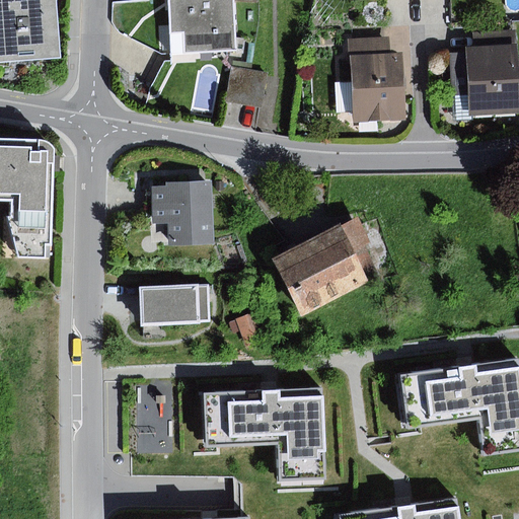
[(58,0),(0,0),(0,62),(64,57),(58,0)]
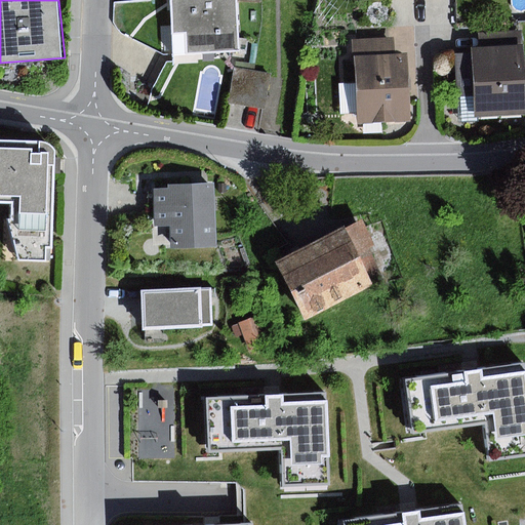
[(171,0),(173,34),(188,33),(189,55),(239,51),(235,0),(171,0)]
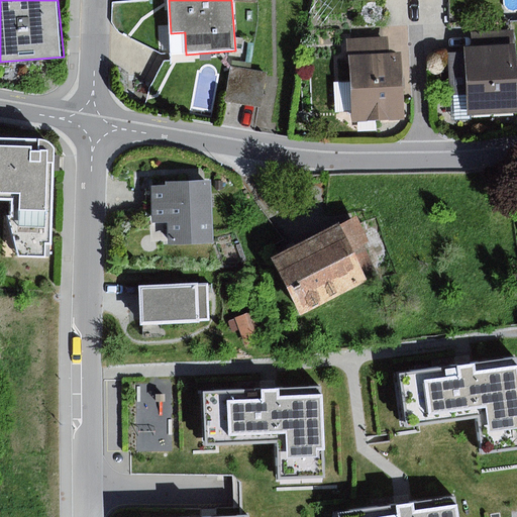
[(348,39),(349,57),(390,55),(389,36),(348,39)]
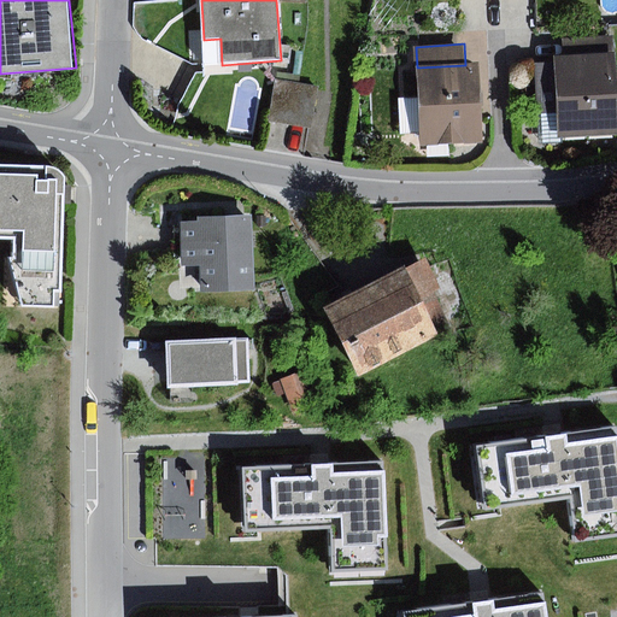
[(616,76),(616,56),(557,58),(557,63),(559,111),(560,139),(616,135),(616,76)]
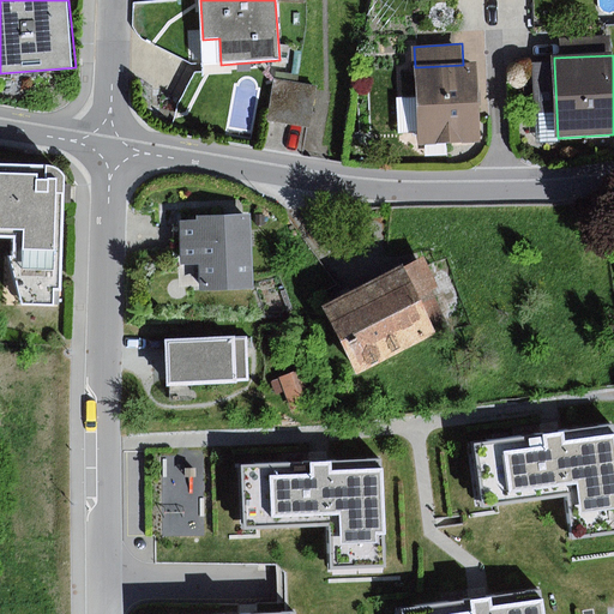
[(557,110),(554,62),(534,64),(536,112),(557,110)]
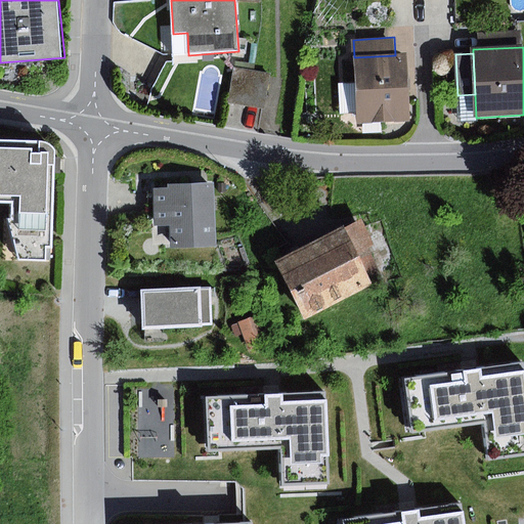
[(395,55),(354,57),(357,124),(409,122),(407,54),(395,55)]
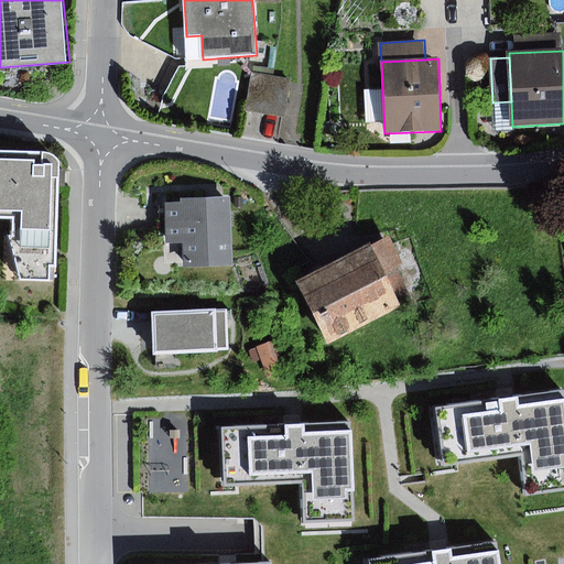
[(291,80),(255,75),(249,110),(285,117),(291,80)]
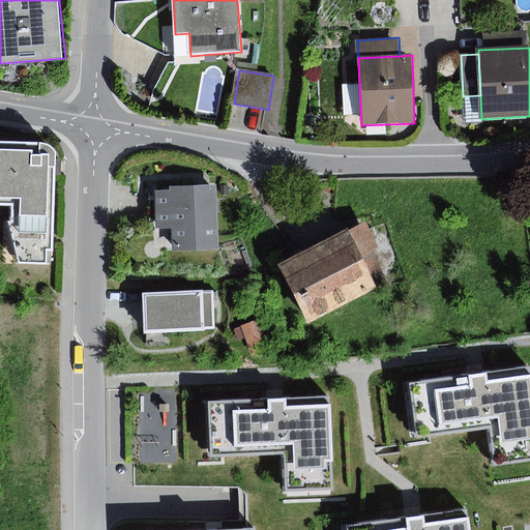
[(481,119),(480,95),(463,96),(464,125),(481,124),(481,119)]
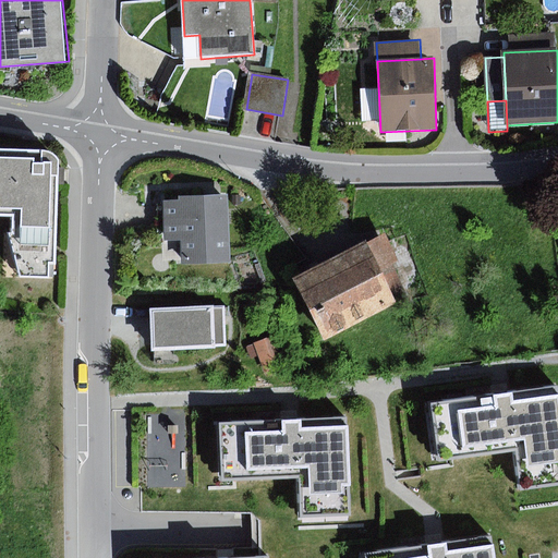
[(48,153),(0,150),(0,215),(14,216),(14,234),(8,234),(22,278),(55,279),(60,160),(56,156),(48,153)]
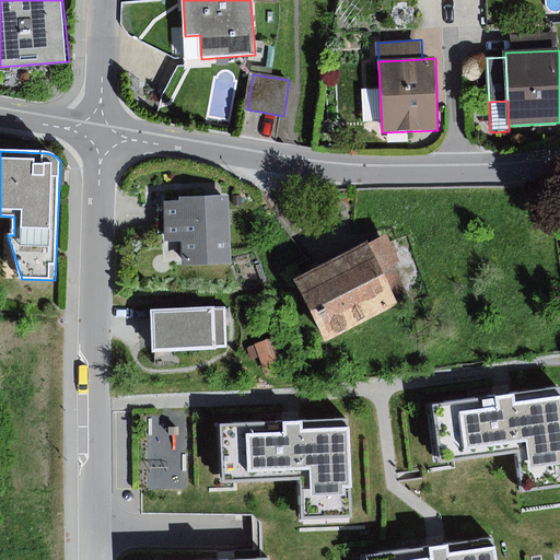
[(179,201),(165,201),(166,242),(182,242),(183,266),(231,264),(230,196),(179,197),(179,201)]
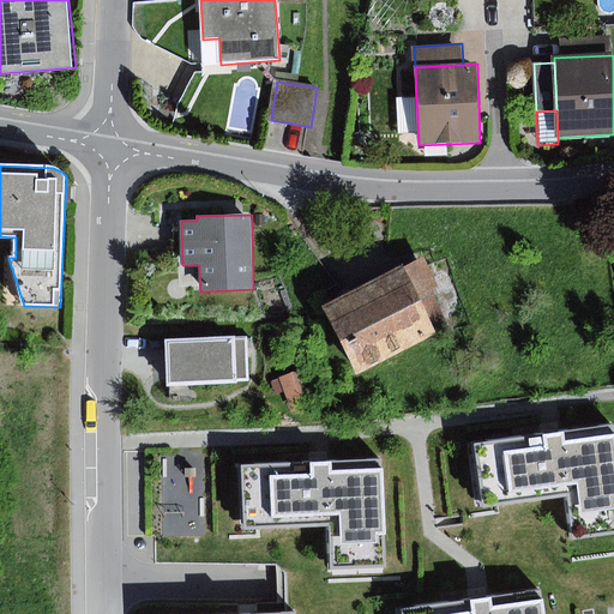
[(425,259),(404,270),(428,318),(441,311),(432,293),(440,288),(425,259)]
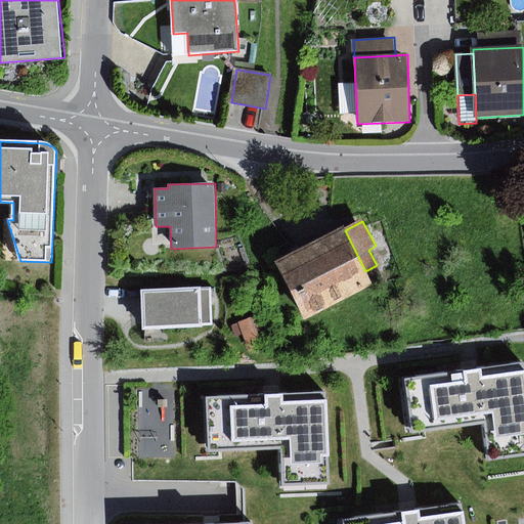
[(344,228),(276,263),(306,320),(374,287),(365,271),(345,230),(344,228)]
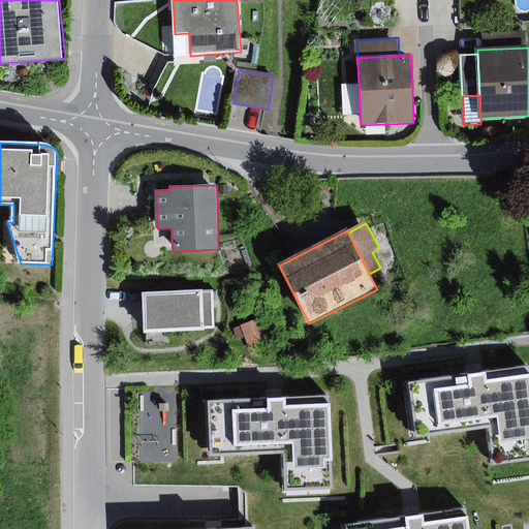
[(213,290),(144,293),(146,332),(215,328),(213,290)]
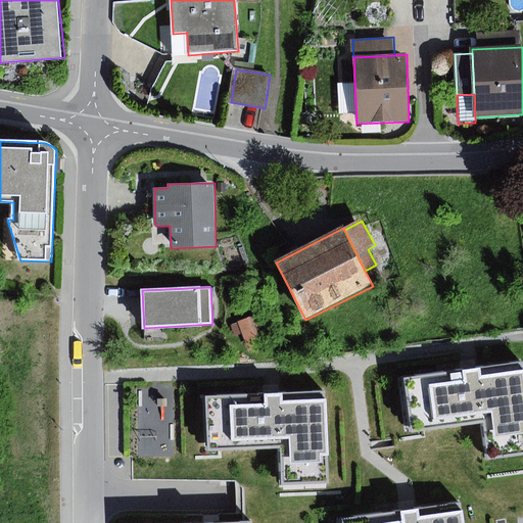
[(257,316),(238,323),(248,349),(268,342),(257,316)]
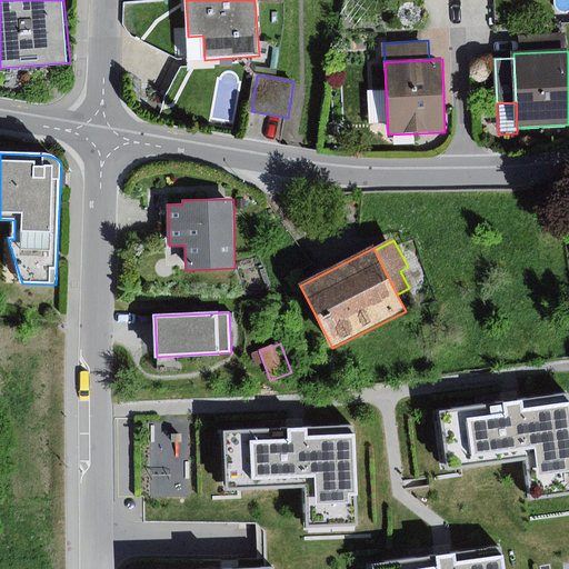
[(511,401),(439,410),(447,472),(528,461),(532,498),(568,493),(568,400),(568,395),(511,401)]
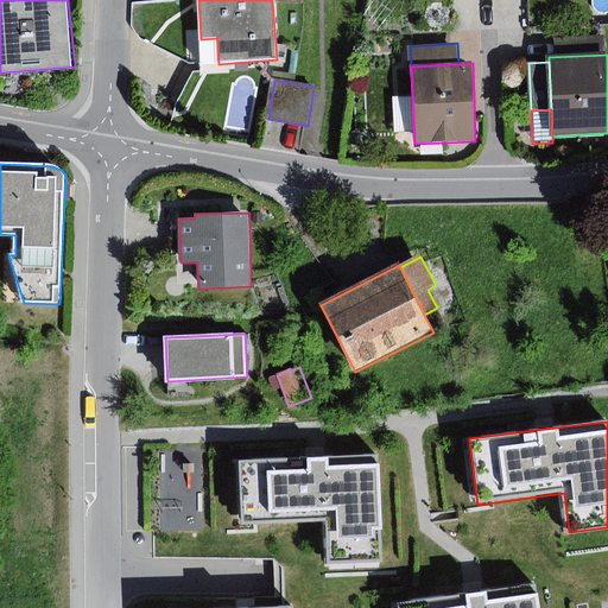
[(316,457),(239,460),(241,525),(328,523),(329,563),(381,561),(378,455),(316,457)]
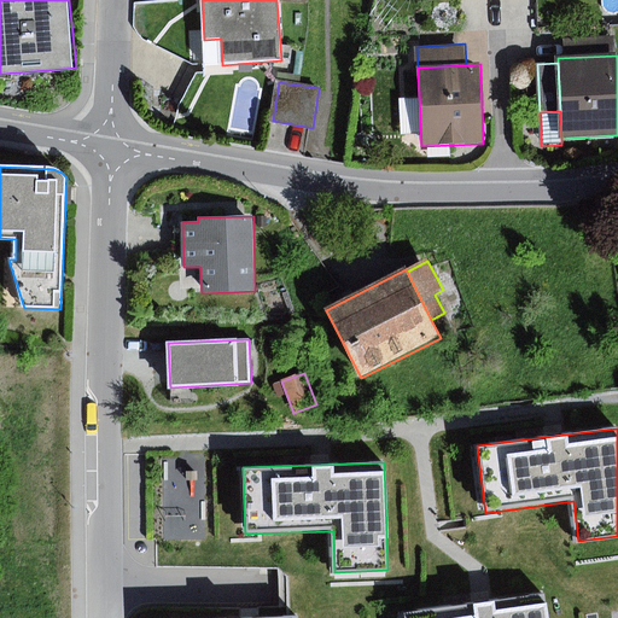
[(482,602),(406,613),(406,617),(547,617),(544,594),(482,602)]
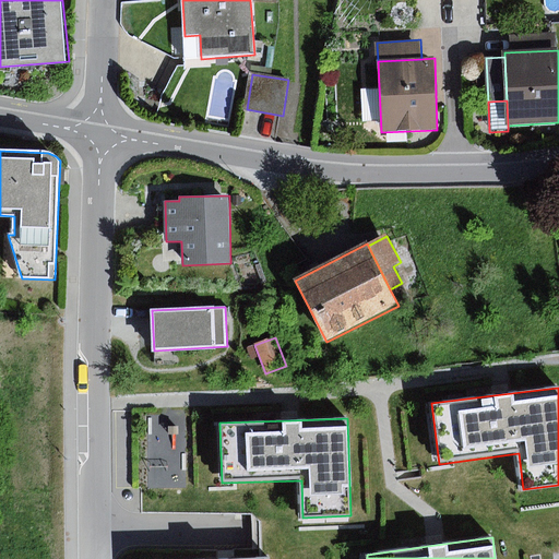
All buildings are outlined.
